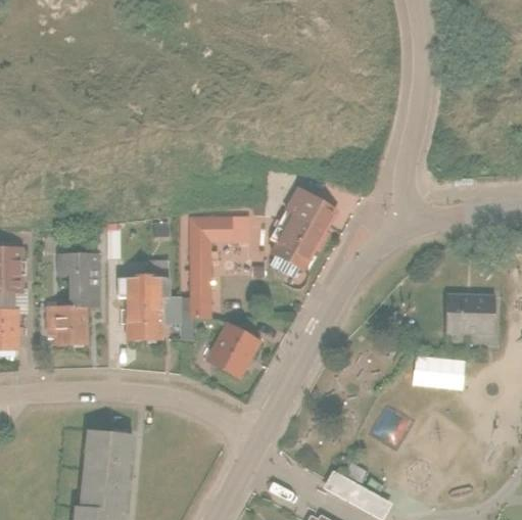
[(305,270),(339,207),(298,186),(265,248),(305,270)]
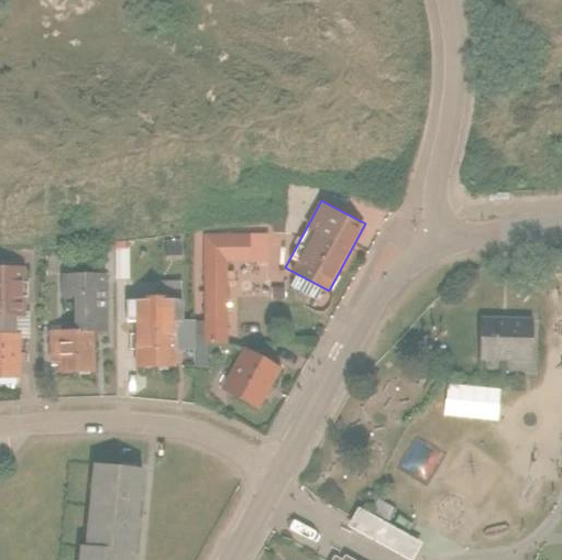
[(202,341),(228,341),(227,260),(270,260),(270,231),(200,231),(201,260),(202,259),(202,341)]
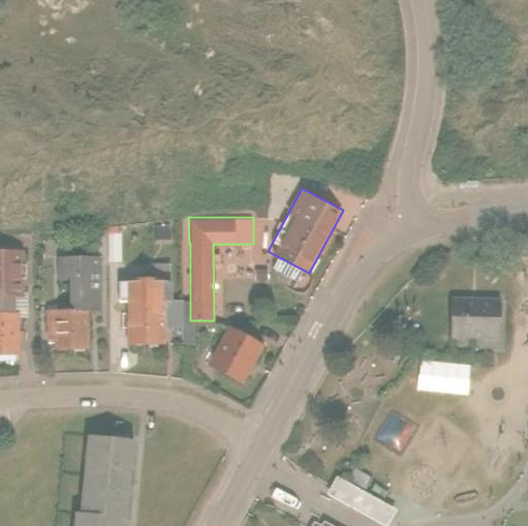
[(126,257),(124,229),(113,229),(115,258),(126,257)]
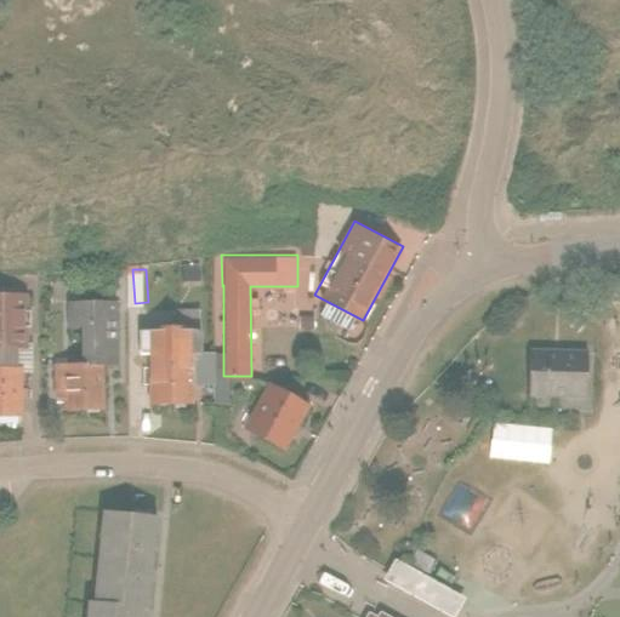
[(32,371),(32,292),(0,292),(0,415),(27,415),(27,371),(32,371)]
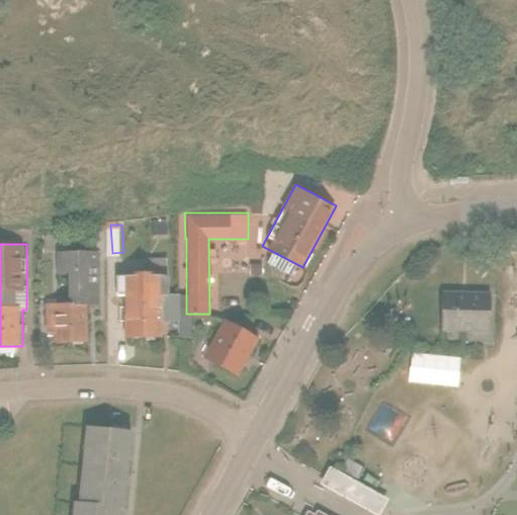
[(102,302),(101,250),(60,251),(60,273),(71,273),(72,303),(89,302),(102,302)]
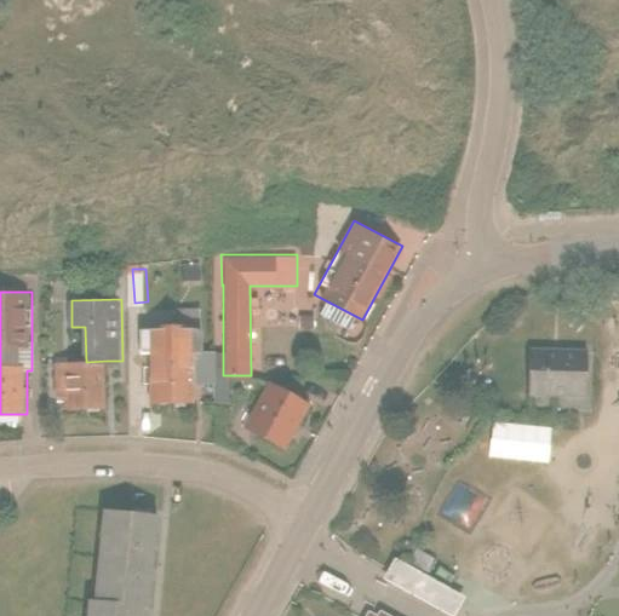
[(152,402),(193,402),(191,323),(150,324),(152,402)]
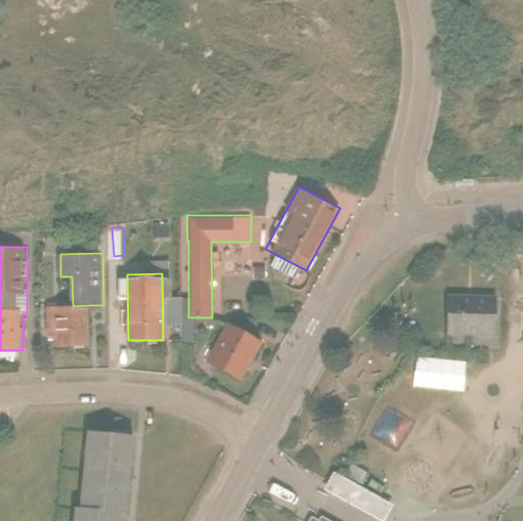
[(495,294),(446,293),(445,332),(494,333),(495,294)]
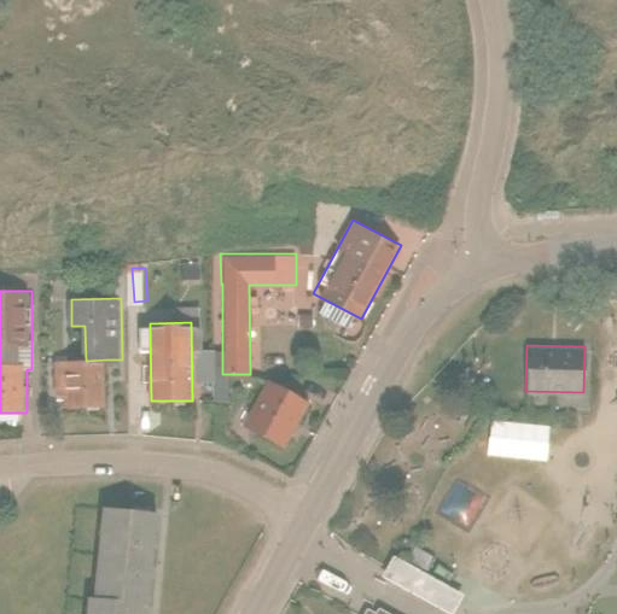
[(71,405),(108,404),(106,360),(86,361),(58,361),(58,396),(71,396),(71,405)]
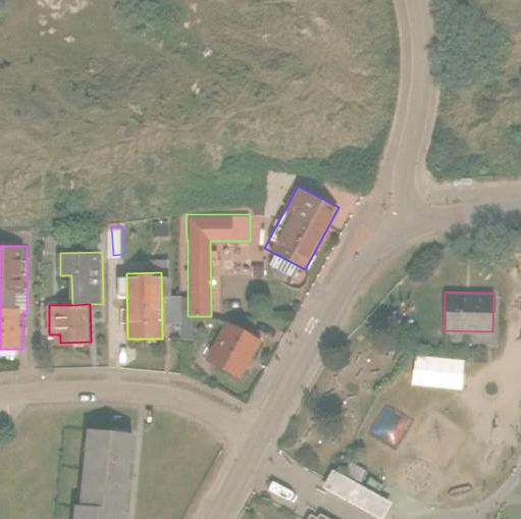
[(204,362),(240,381),(262,339),(227,319),(204,362)]
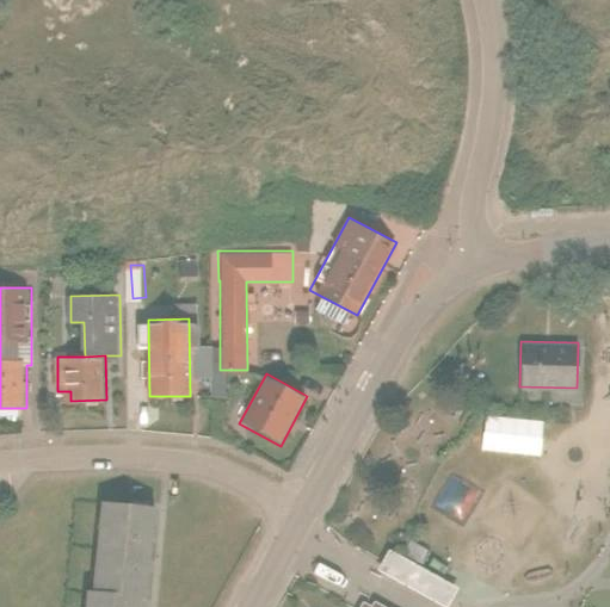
[(542,420),(485,415),(482,447),(540,451),(542,420)]
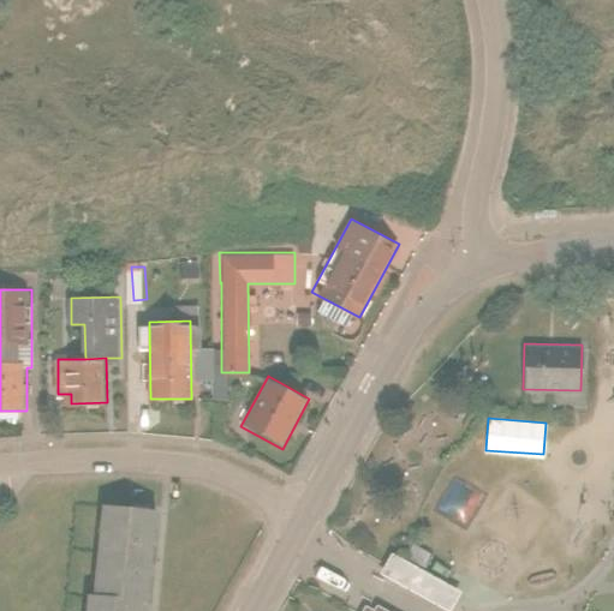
[(156,502),(99,496),(90,591),(136,594),(148,595),(156,502)]
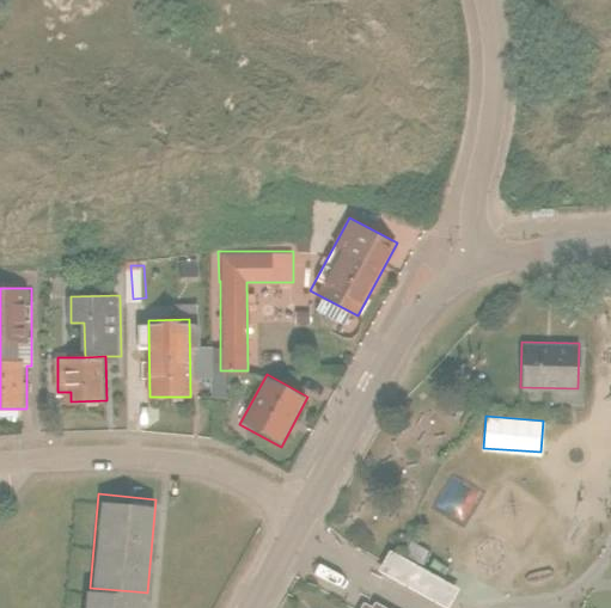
[(391,551),(382,567),(450,606),(459,588),(391,551)]
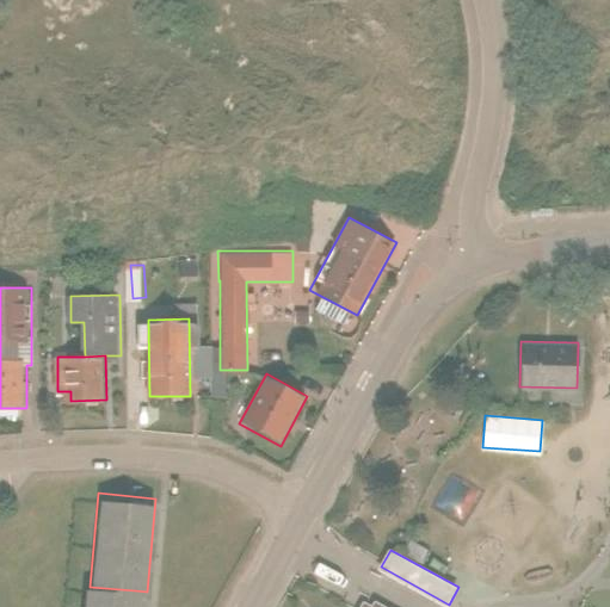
[(81,606),(133,606),(135,590),(90,587),(84,587),(81,606)]
